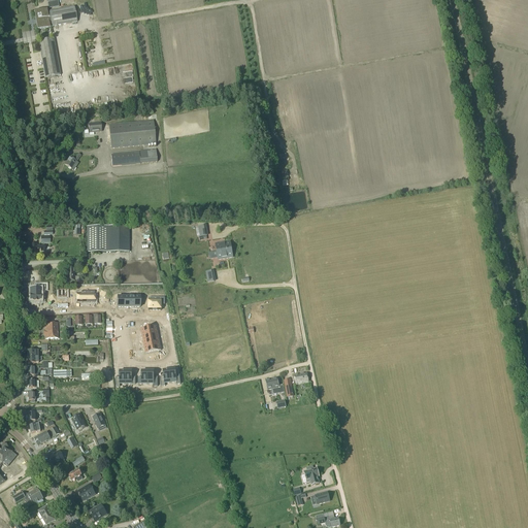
[(35,13),(38,29),(48,27),(47,22),(51,22),(52,27),(76,23),(74,7),(48,11),(50,19),(46,20),(45,11),(35,13)]
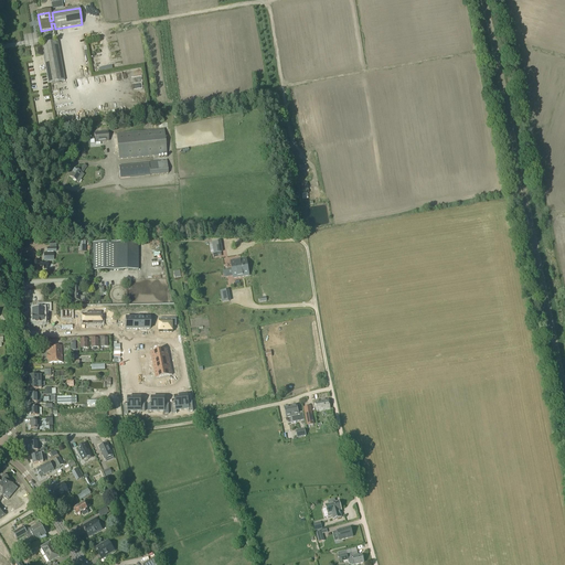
[(40,43),(45,82),(62,80),(56,41),(40,43)]
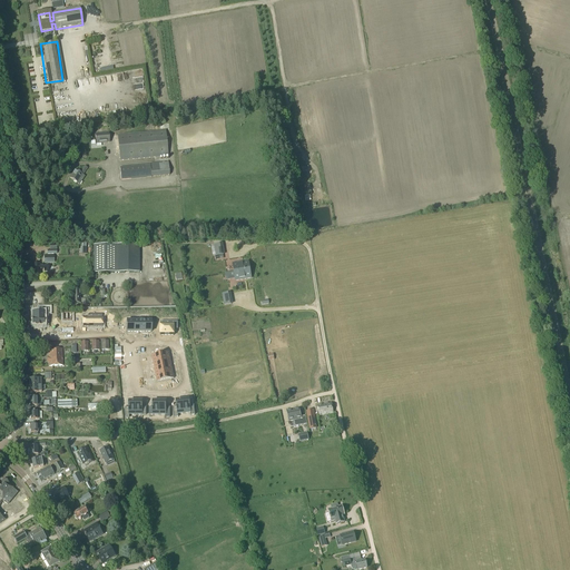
[(58,114),(56,121),(67,124),(68,116),(58,114)]
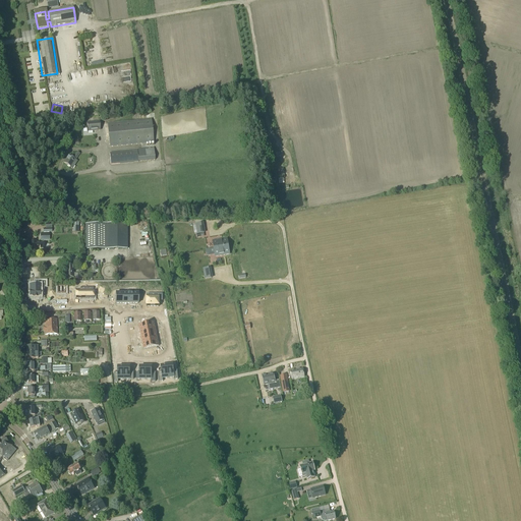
[(151,118),(107,121),(108,146),(145,143),(145,139),(152,139),(151,118)]
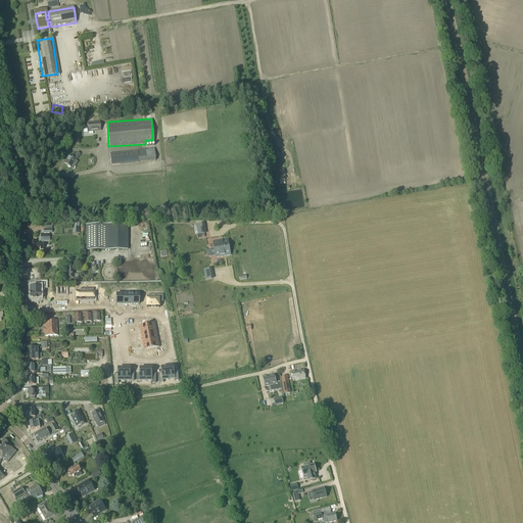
[(88,124),(88,132),(100,131),(100,123),(88,124)]
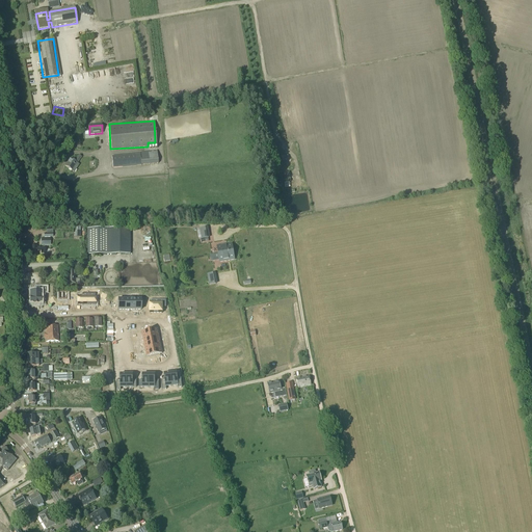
[(140,154),(141,165),(158,163),(157,153),(140,154)]
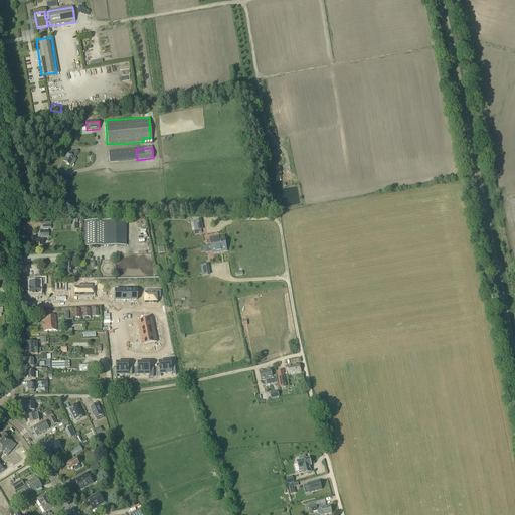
[(63,161),(69,165),(71,163),(73,164),(76,160),(74,158),(78,152),(76,150),(71,157),(67,154),(63,161)]
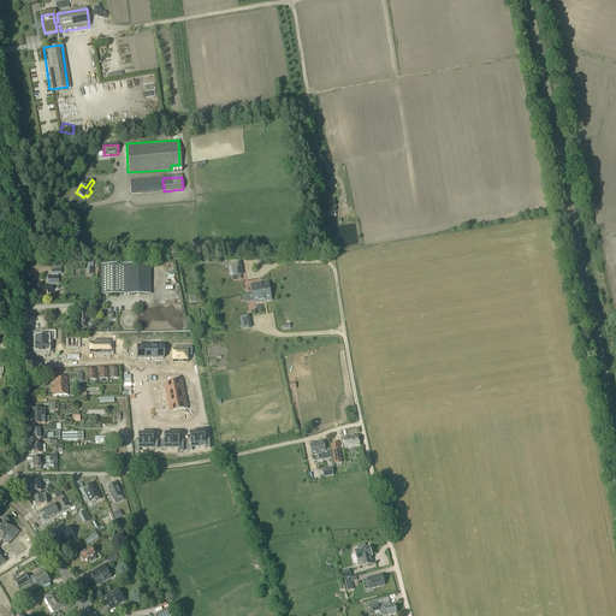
[(157,179),(130,182),(131,194),(158,191),(157,179)]
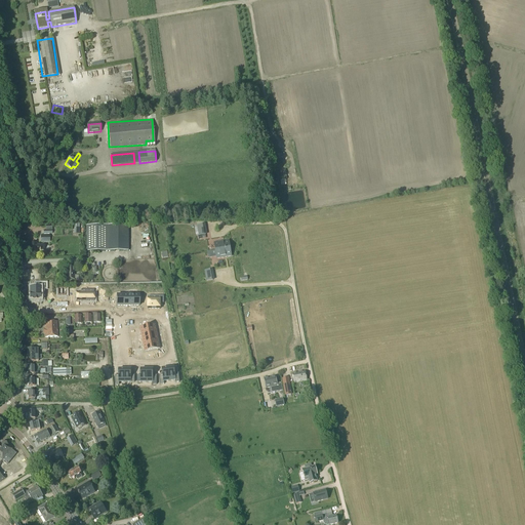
[(107,226),(86,226),(86,251),(107,251),(107,226)]
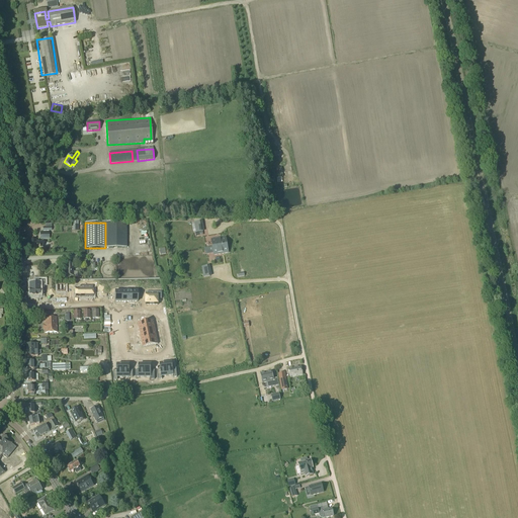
[(105,223),(105,248),(125,248),(125,223),(105,223)]
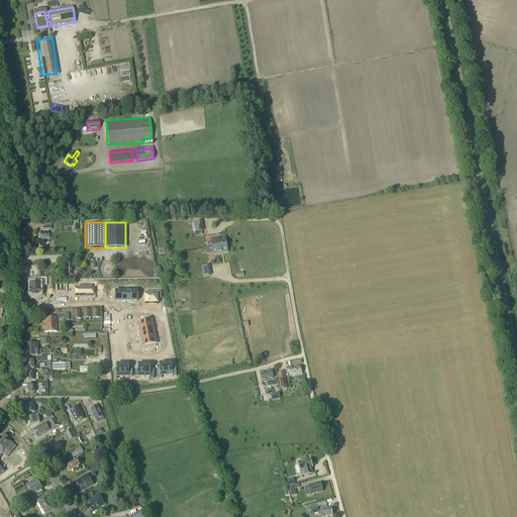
[(212,247),(226,244),(225,237),(211,239),(212,247)]
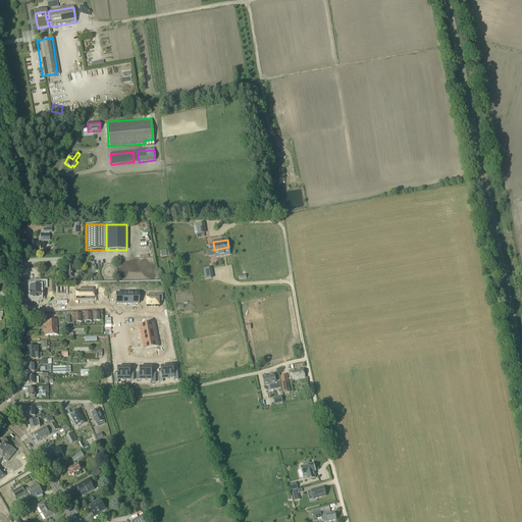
[(30,243),(30,252),(37,252),(37,248),(39,248),(39,249),(44,249),(44,243),(36,243),(36,242),(30,243)]
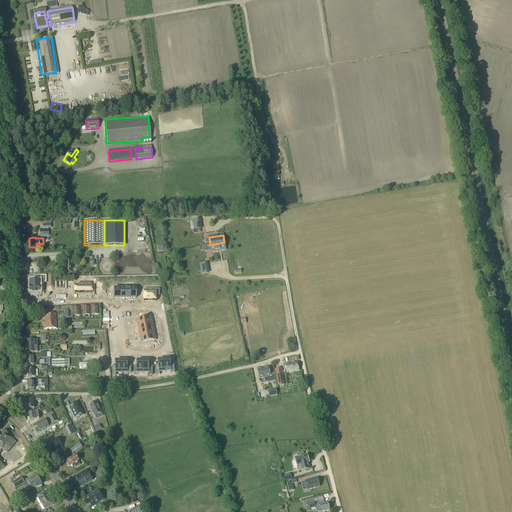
[(225,250),(224,242),(210,245),(206,245),(207,250),(211,249),(211,252),(225,250)]
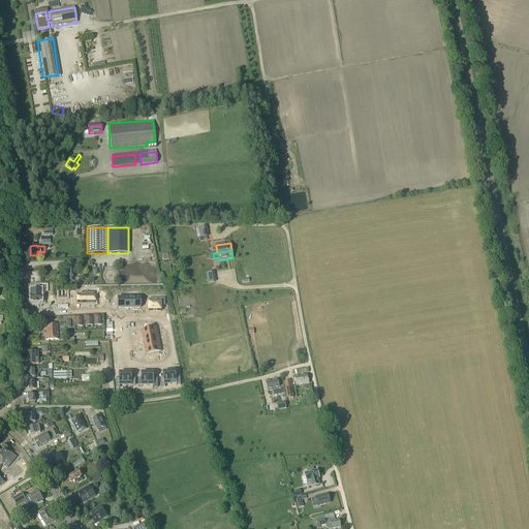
[(66,270),(66,282),(74,282),(74,270),(66,270)]
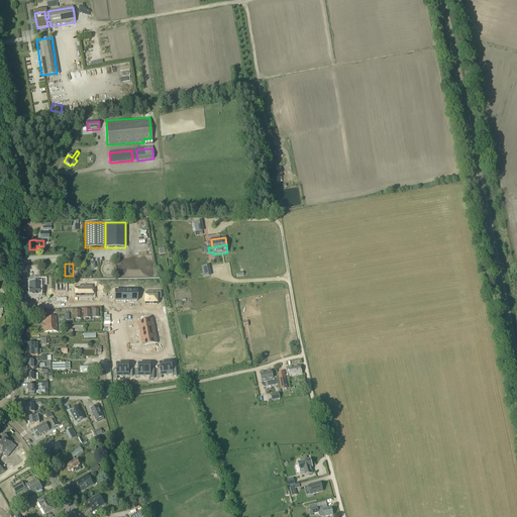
[(29,284),(29,289),(39,289),(39,284),(42,284),(42,280),(35,280),(35,284),(29,284)]
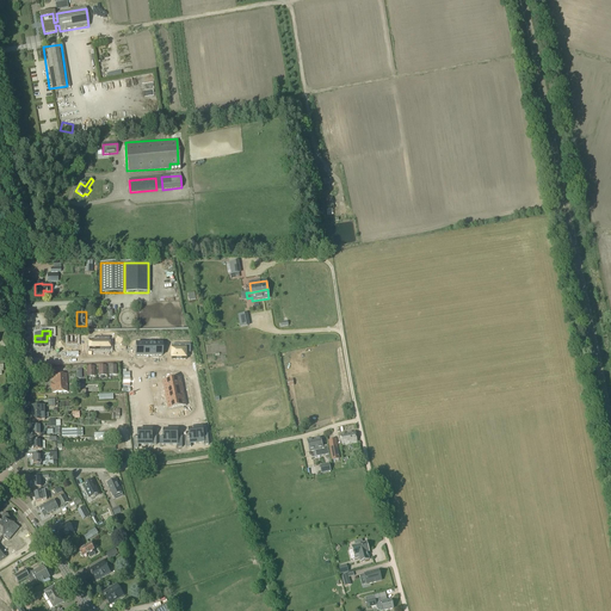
[(88,341),(88,351),(99,351),(99,338),(93,338),(93,341),(88,341)]
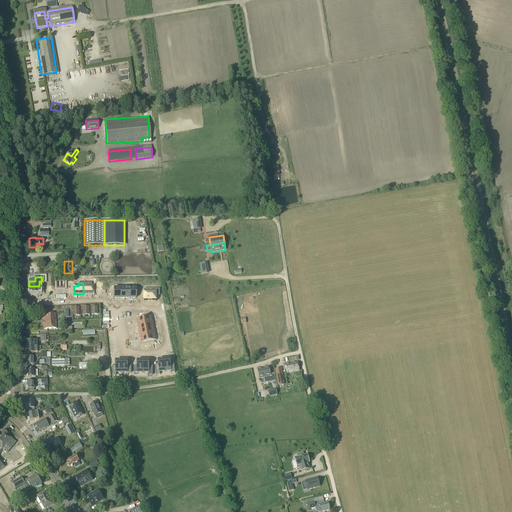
[(83,283),(83,294),(92,294),(92,286),(88,286),(88,283),(83,283)]
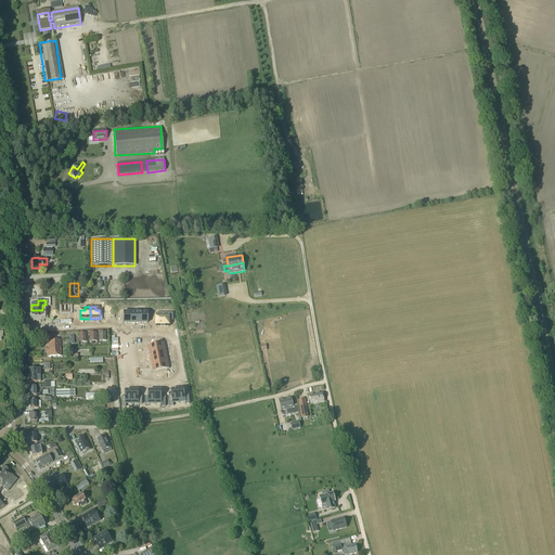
[(163,315),(163,326),(169,326),(169,321),(173,321),(173,313),(169,313),(169,315),(163,315)]
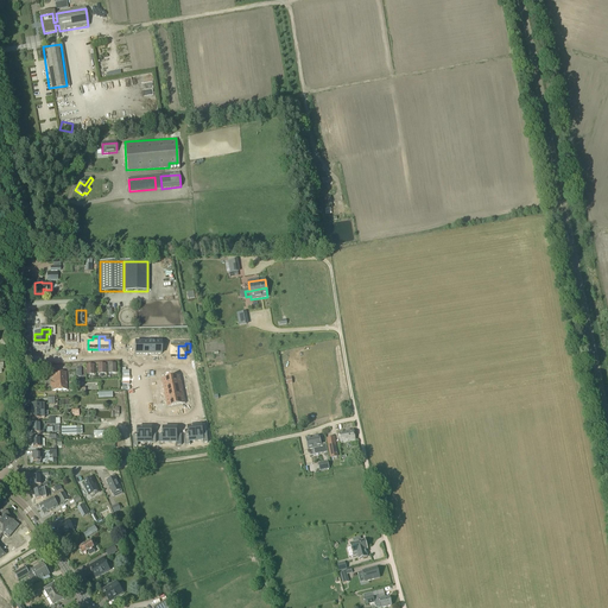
[(51,373),(52,391),(67,391),(67,373),(51,373)]
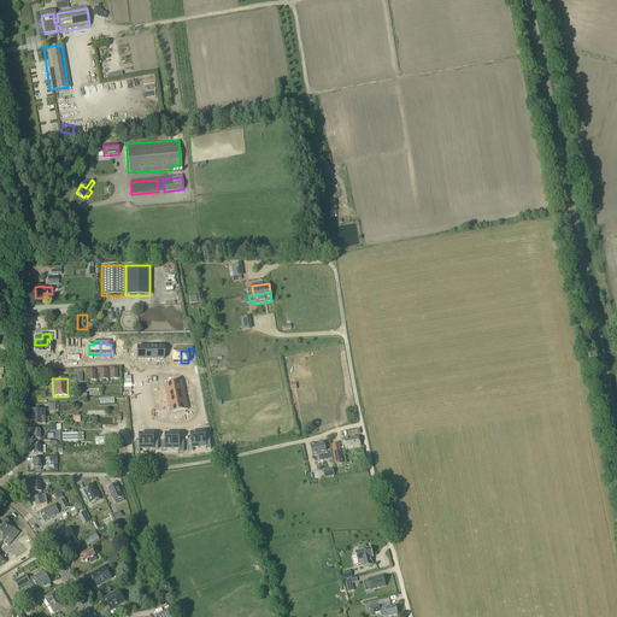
[(205,433),(198,434),(199,446),(206,445),(206,447),(211,447),(210,439),(205,440),(205,433)]
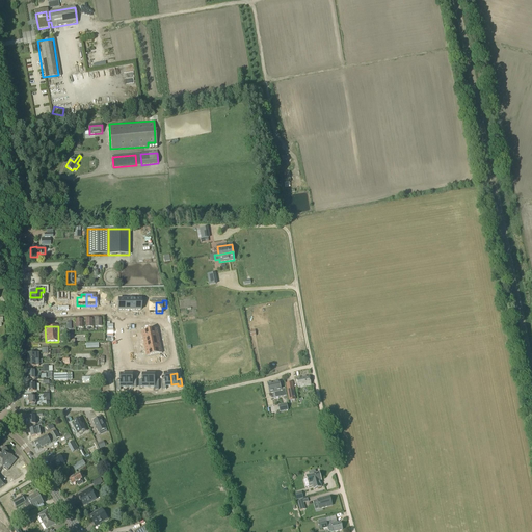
[(165,380),(161,380),(162,388),(165,388),(165,384),(171,384),(170,374),(164,374),(165,380)]
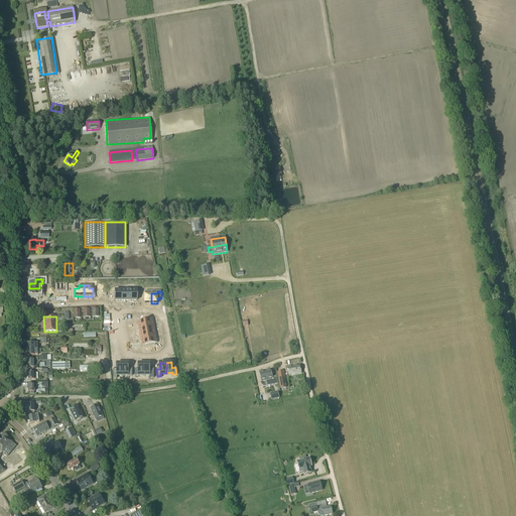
[(113,369),(113,376),(117,376),(117,374),(123,374),(123,364),(117,364),(117,369),(113,369)]
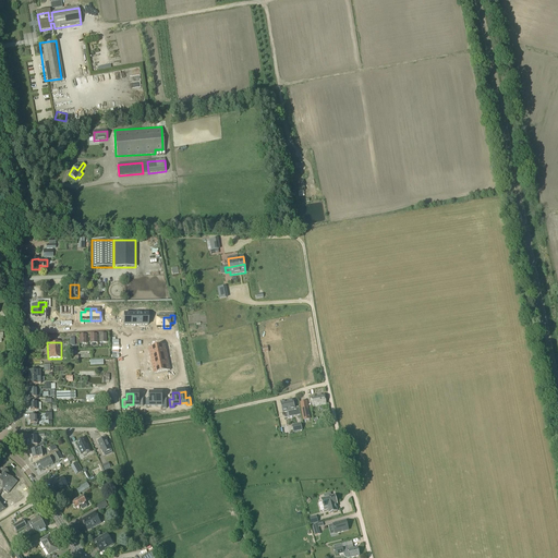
[(133,393),(133,404),(138,404),(138,407),(143,407),(143,399),(140,399),(140,393),(133,393)]
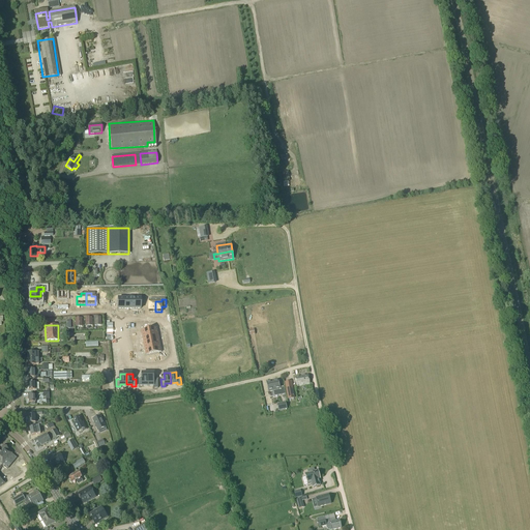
[(138,379),(138,386),(142,386),(142,384),(148,384),(148,374),(142,374),(142,379),(138,379)]
